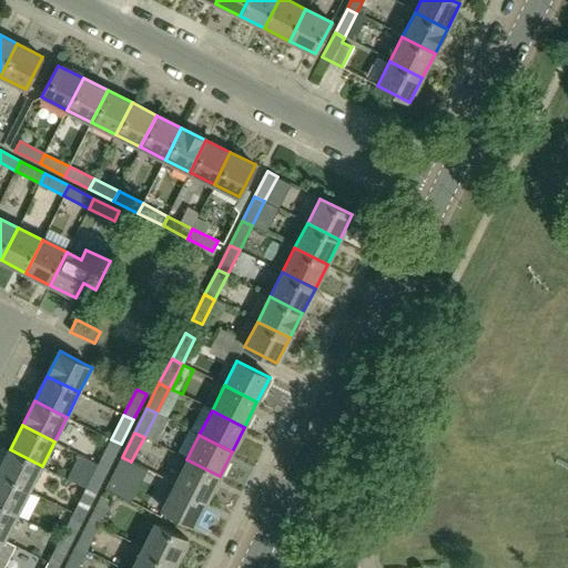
[(121,444),(111,439),(99,464),(109,468),(121,444)]
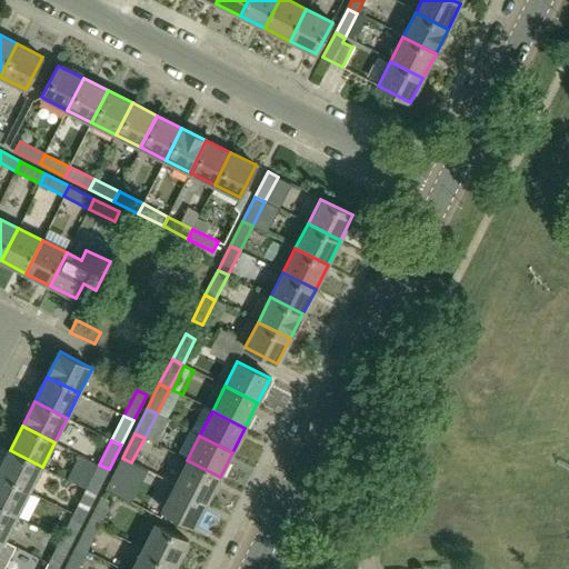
[(0,476),(29,491),(42,467),(10,450),(0,469),(0,476)]
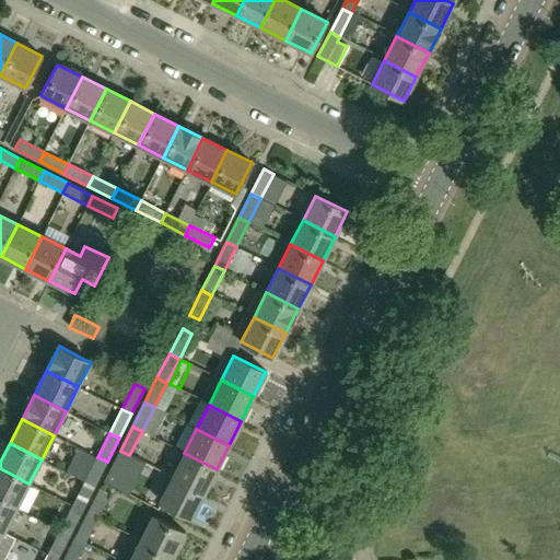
[(117,479),(129,455),(120,451),(107,475),(117,479)]
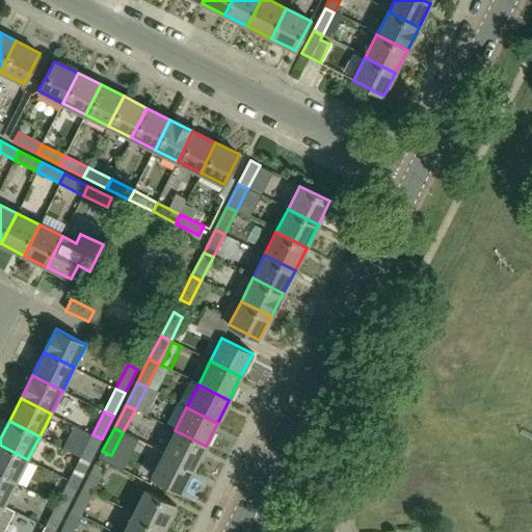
[(193,469),(206,446),(175,430),(163,453),(193,469)]
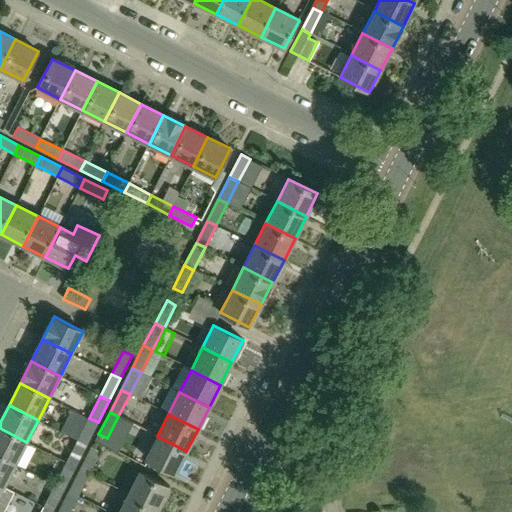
[(98,422),(89,418),(78,440),(86,444),(98,422)]
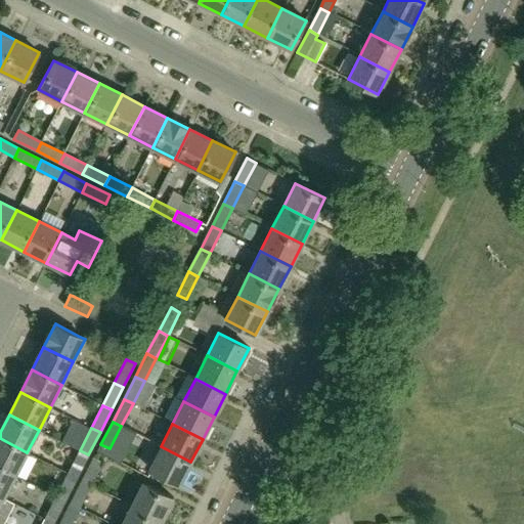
[(0,467),(15,476),(27,452),(0,438),(0,467)]
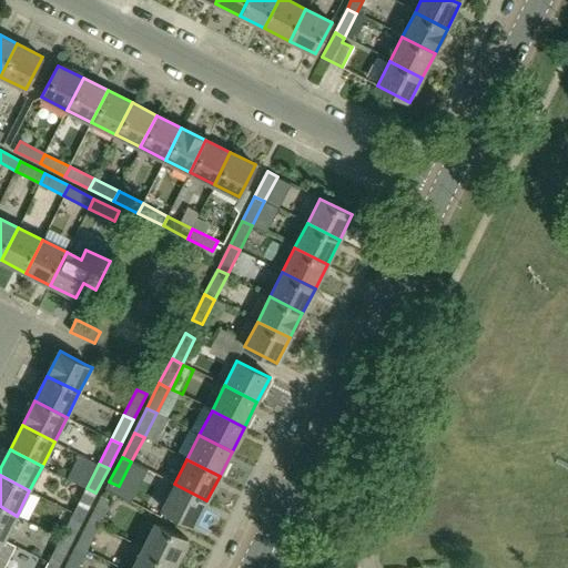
[(206,500),(174,484),(161,509),(194,525),(206,500)]
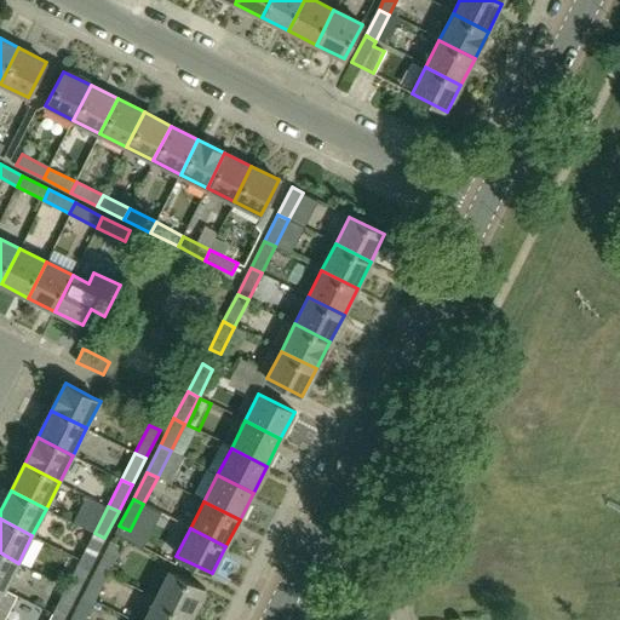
[(104,538),(95,533),(80,560),(91,566),(104,538)]
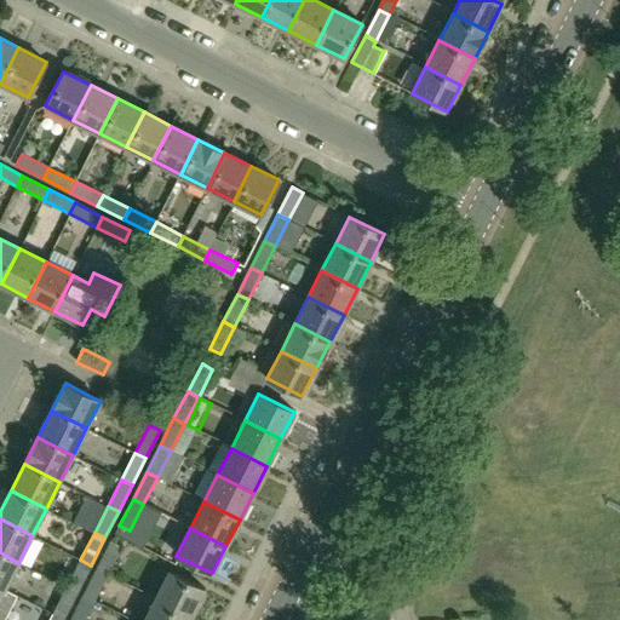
[(97,568),(108,574),(122,546),(112,541),(97,568)]
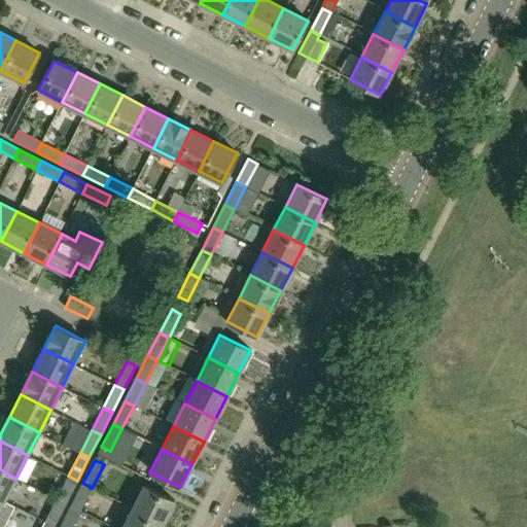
[(0,498),(4,501),(15,479),(0,469),(0,498)]
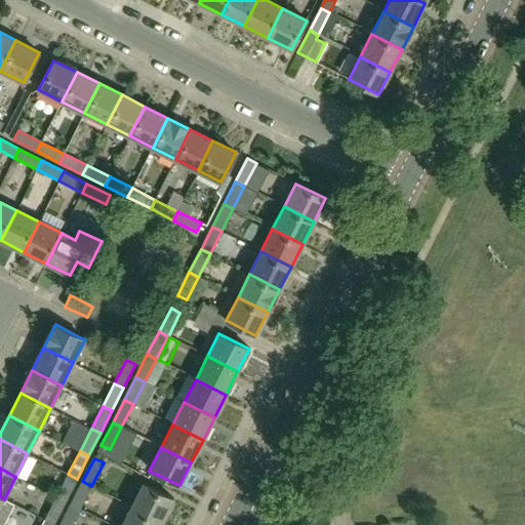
[(56,496),(66,501),(77,479),(68,474),(56,496)]
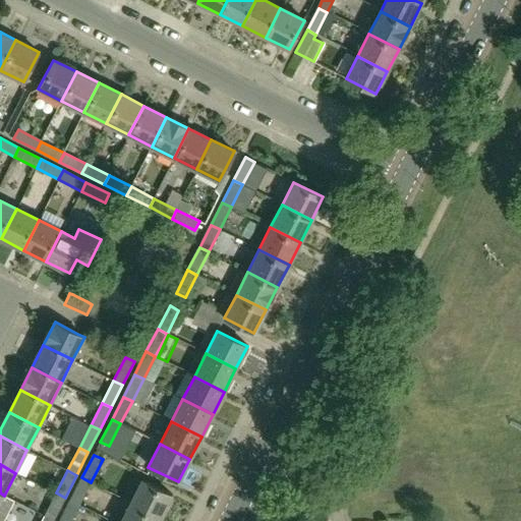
[(81,477),(70,500),(79,505),(91,482),(81,477)]
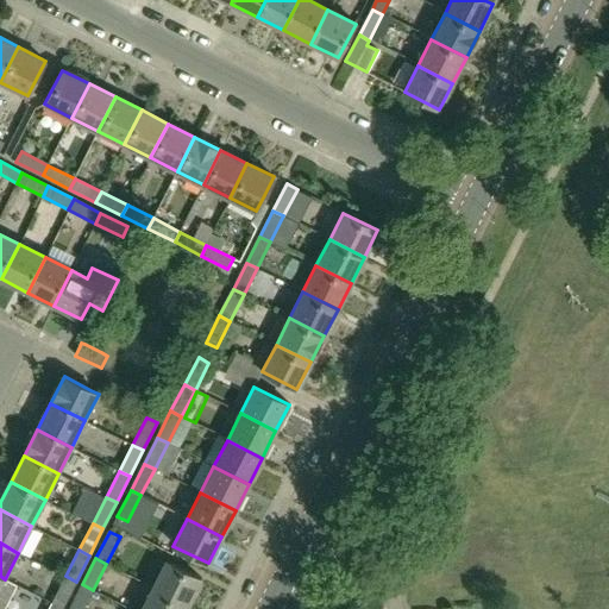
[(187,606),(200,579),(165,562),(151,588),(187,606)]
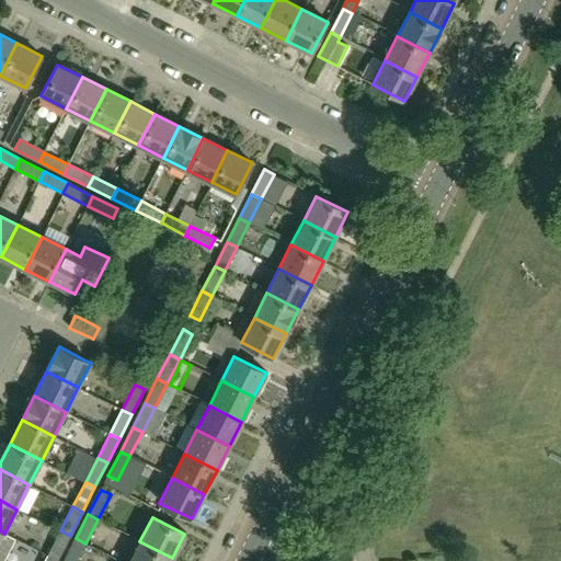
[(2,560),(15,539),(4,534),(0,530),(0,560),(2,560)]
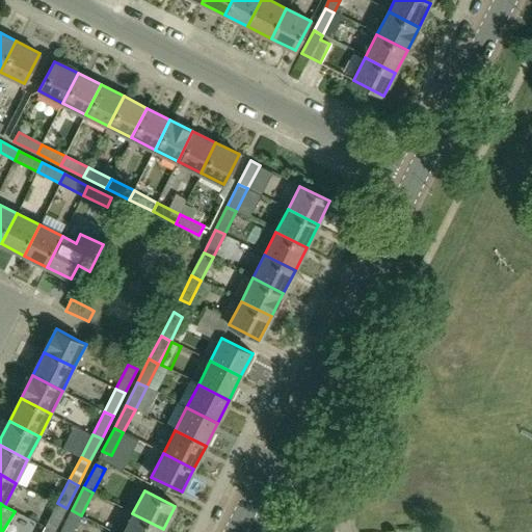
[(54,531),(67,508),(57,503),(46,527),(54,531)]
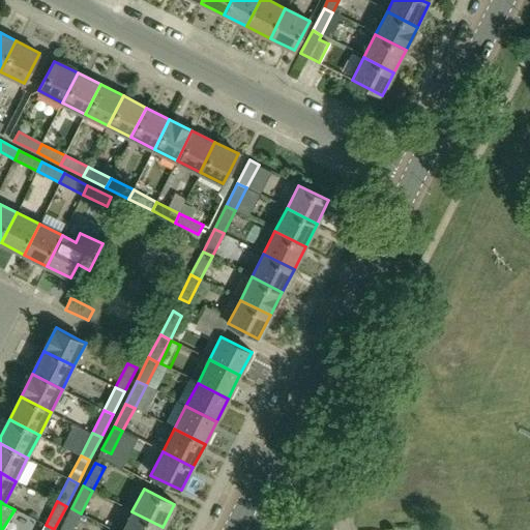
[(71,508),(60,529),(71,529),(81,513),(71,508)]
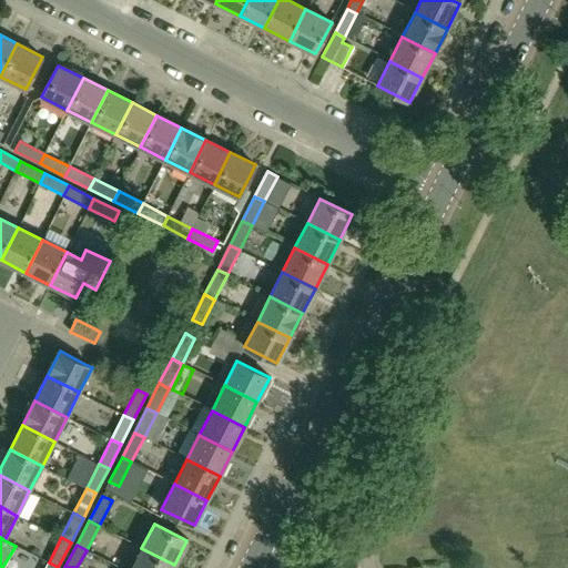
[(172,567),(174,565),(141,548),(131,567),(172,567)]
